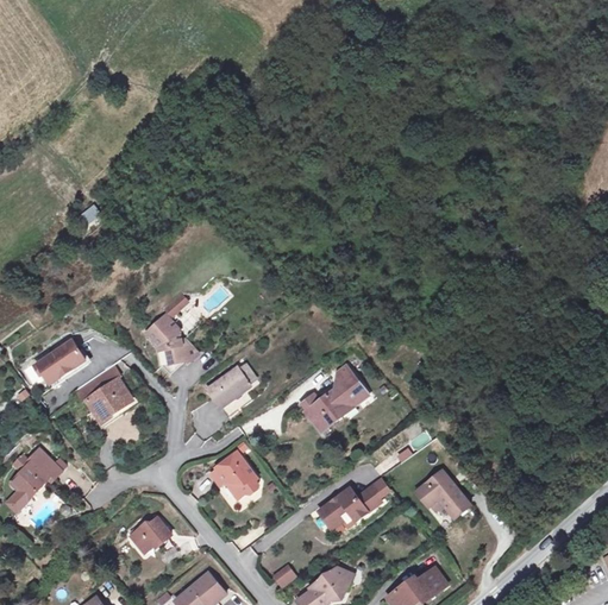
[(89,219),(101,209),(94,200),(81,209),(89,219)]
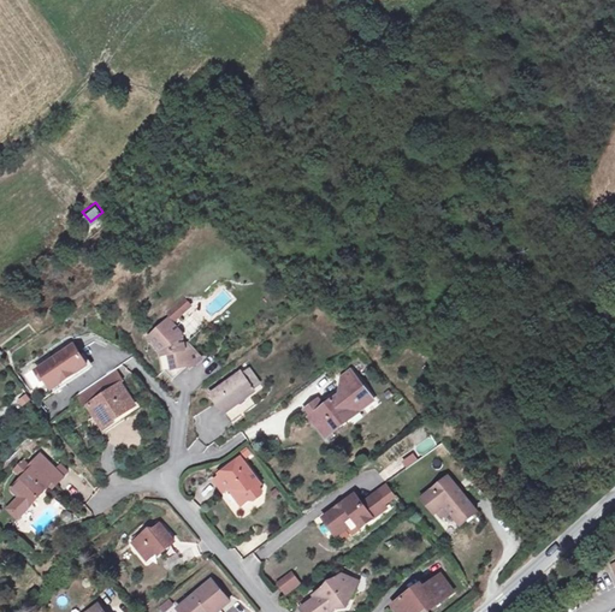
[(183,296),(176,302),(167,310),(173,318),(182,309),(189,303),(183,296)]
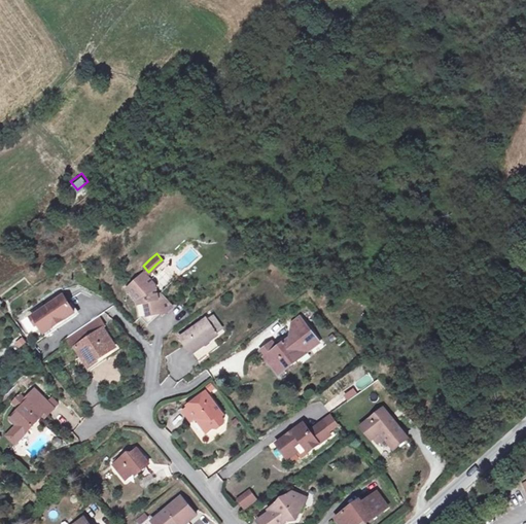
[(154,283),(143,271),(127,286),(137,298),(141,315),(161,310),(161,311),(166,310),(172,305),(159,289),(156,291),(154,283)]
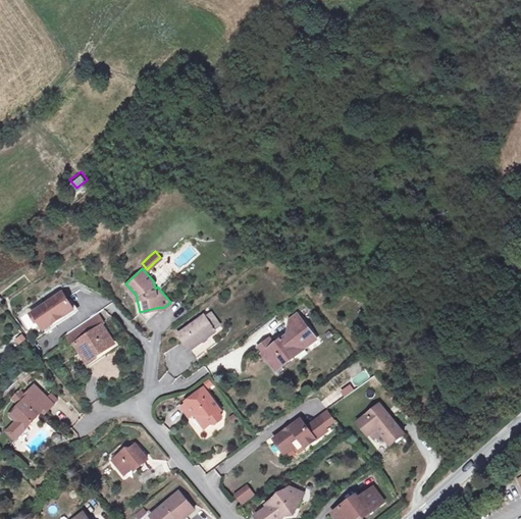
[(62,290),(33,310),(46,329),(75,310),(62,290)]
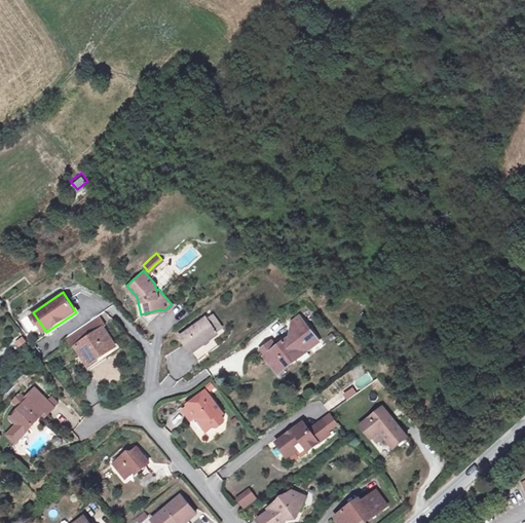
[(147,322),(160,309),(141,314),(147,322)]
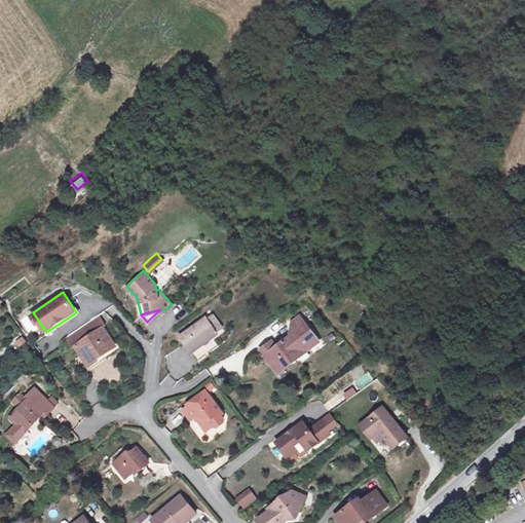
[(207,319),(215,330),(221,325),(213,313),(207,319)]
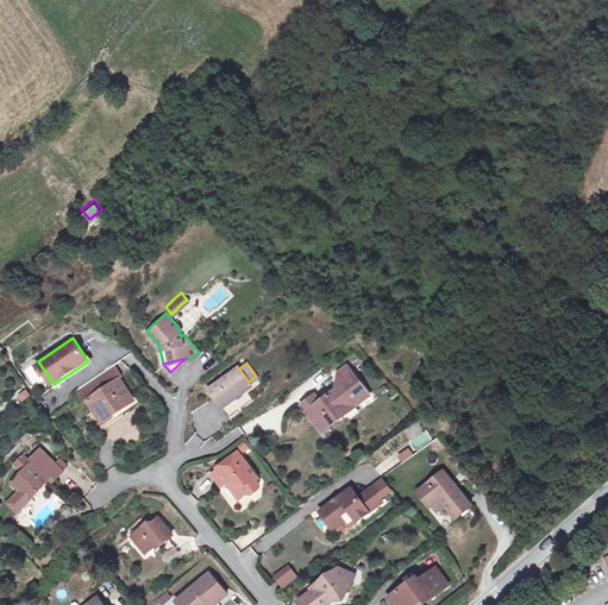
[(314,391),(300,403),(305,408),(304,414),(311,415),(323,416),(328,424),(346,410),(342,404),(349,399),(359,401),(369,392),(345,363),(337,370),(334,386),(321,397),(318,396),(314,391)]
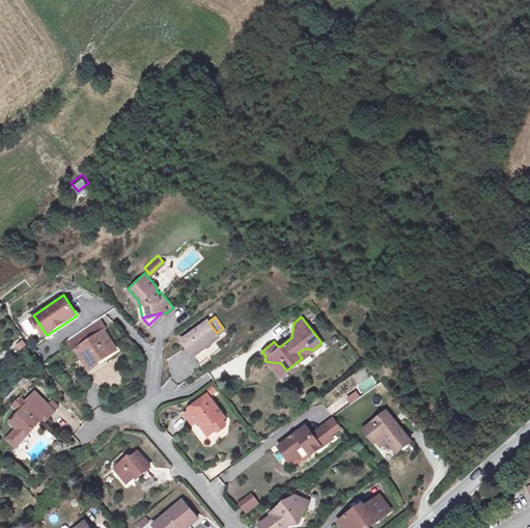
[(219,335),(217,333),(208,322),(206,318),(182,337),(193,354),(215,338),(219,335)]
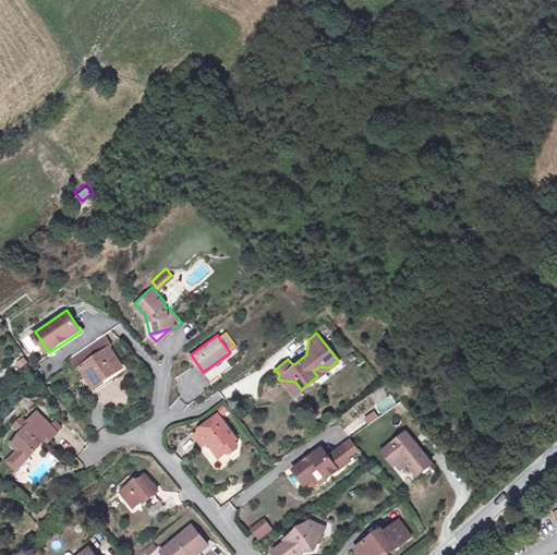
[(108,345),(79,364),(94,386),(103,379),(101,376),(121,363),(108,345)]
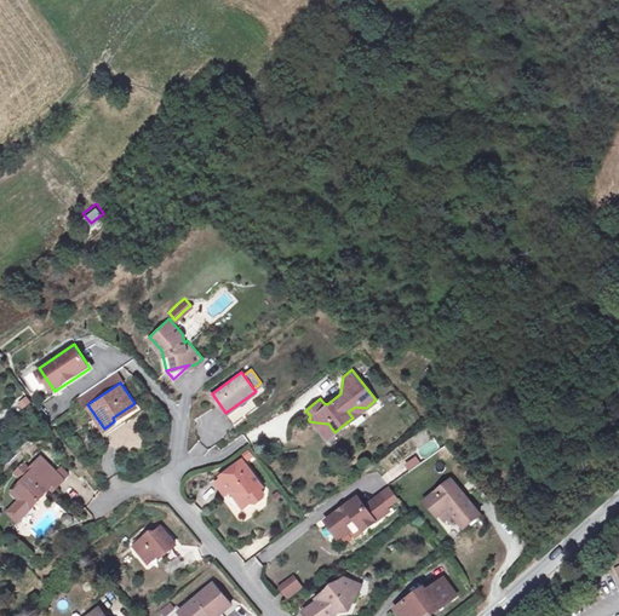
[(21,407),(30,397),(24,391),(15,399),(21,407)]
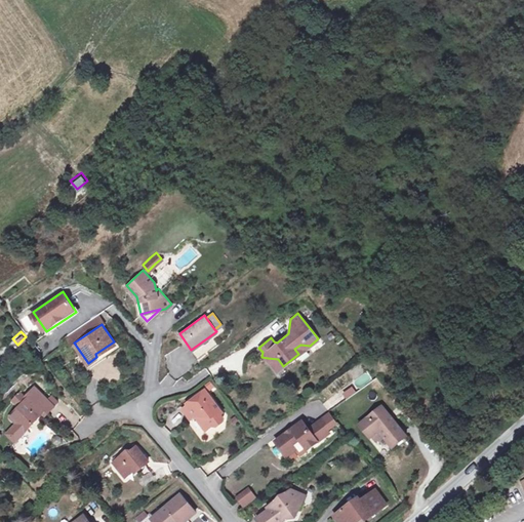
[(212,334),(191,350),(197,358),(217,343),(212,334)]
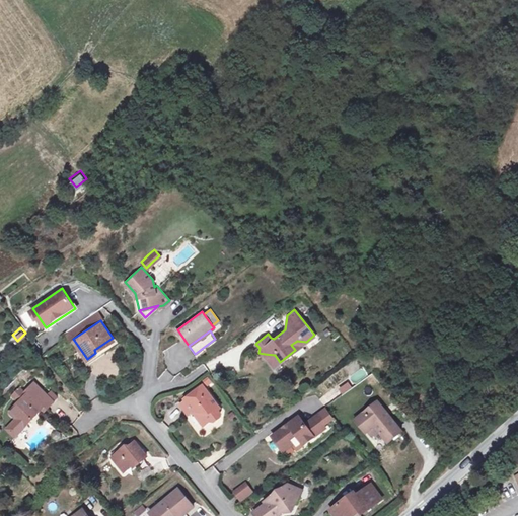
[(280,362),(275,355),(265,354),(275,367),(280,362)]
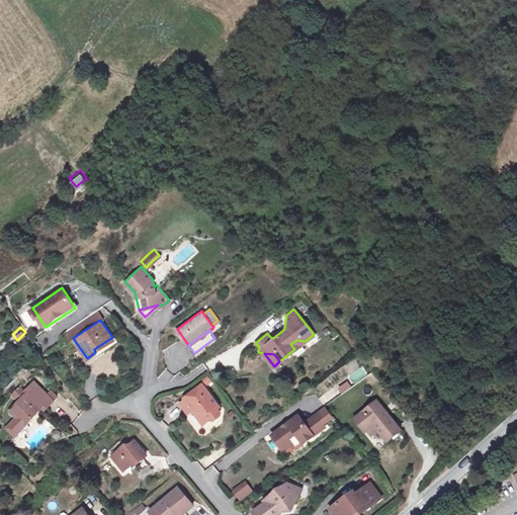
[(355,355),(342,364),(353,380),(366,371),(355,355)]
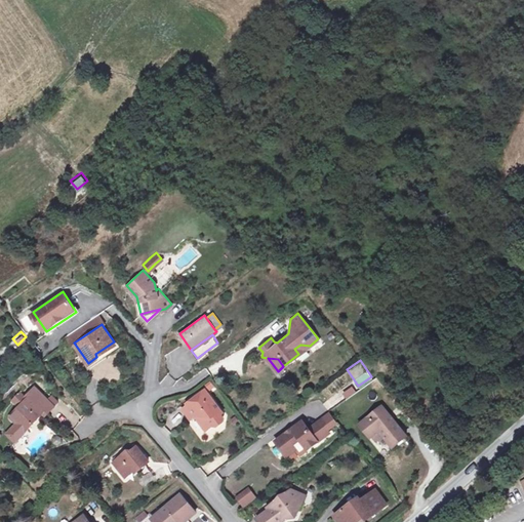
[(209,379),(204,383),(208,389),(213,385),(209,379)]
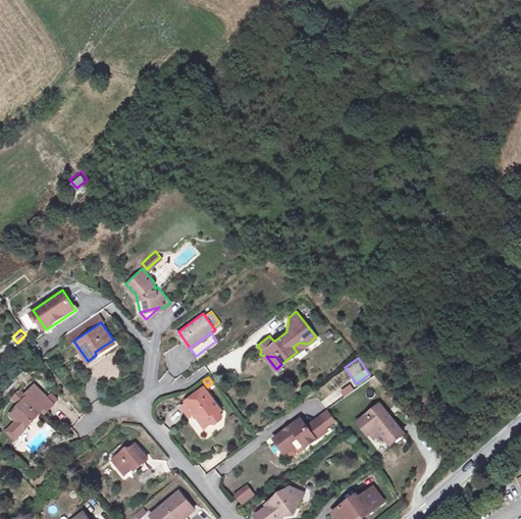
[(344,394),(354,386),(350,379),(339,386),(344,394)]
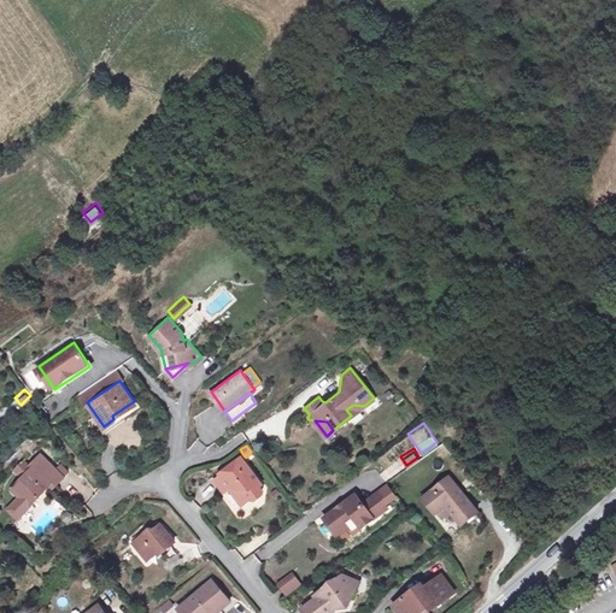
[(54,469),(39,454),(30,463),(33,464),(29,467),(22,476),(11,487),(19,495),(28,504),(51,481),(53,484),(62,476),(54,469)]
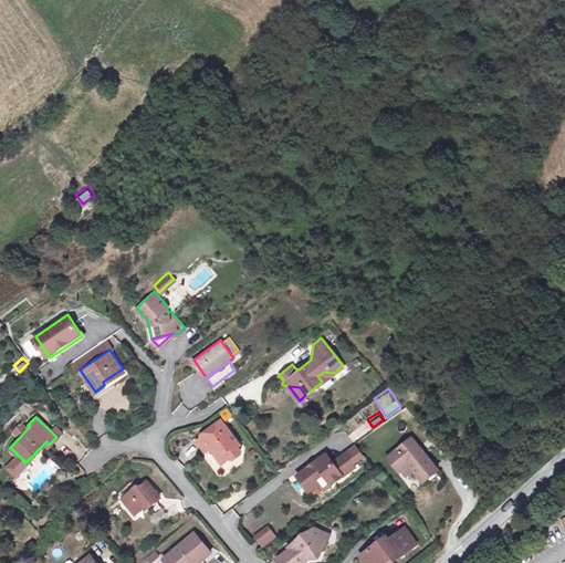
[(209,429),(196,439),(203,449),(209,446),(220,462),(228,457),(232,458),(239,452),(239,449),(237,445),(239,442),(220,418),(207,428),(209,429)]
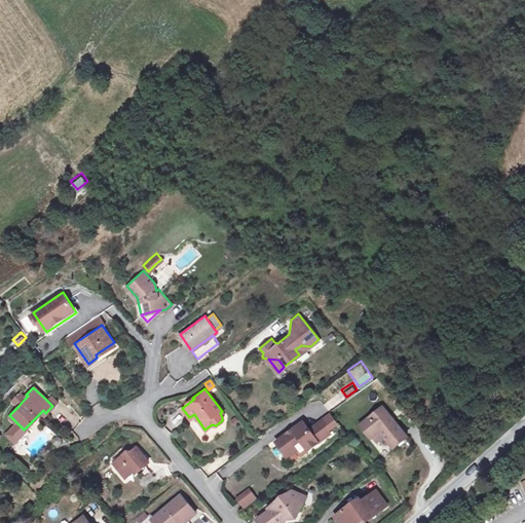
[(12,399),(19,406),(25,399),(19,393),(12,399)]
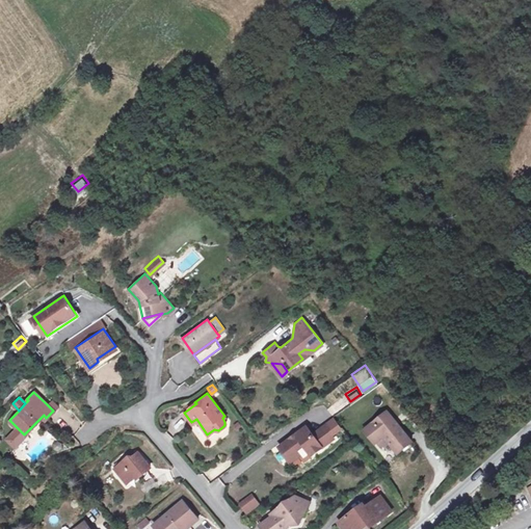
[(51,400),(47,404),(53,411),(57,406),(51,400)]
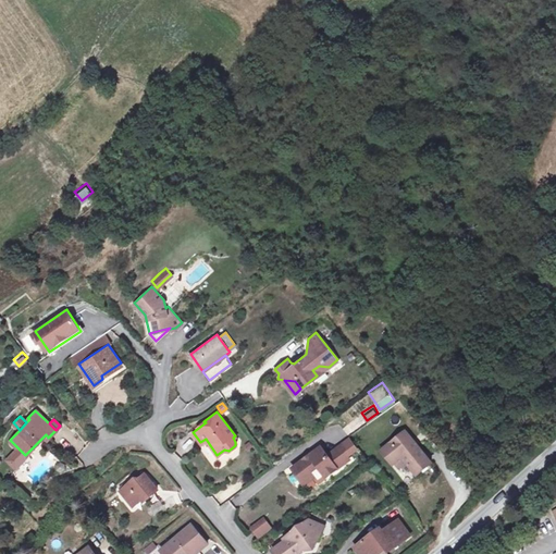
[(402,454),(407,460),(417,472),(431,460),(404,429),(382,447),(393,462),(402,454)]
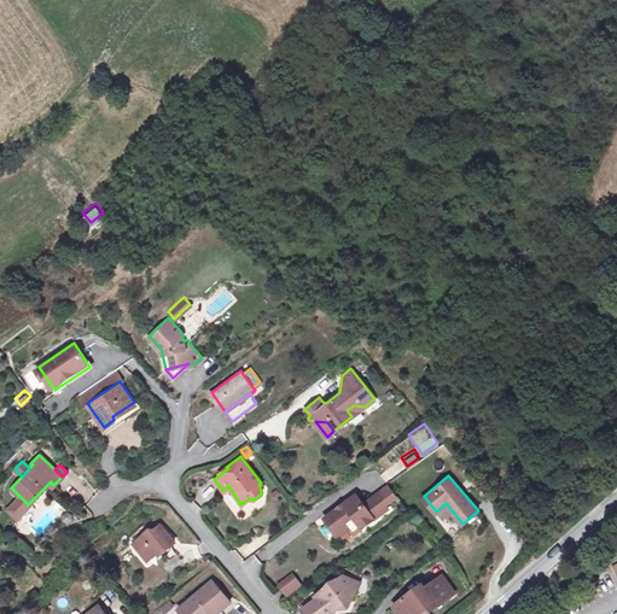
[(388,483),(376,492),(386,507),(399,497),(388,483)]
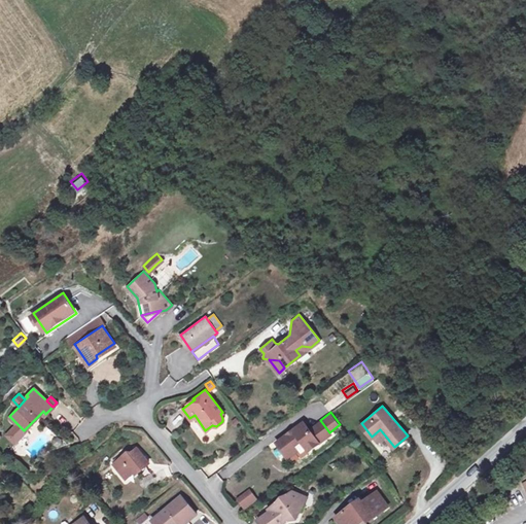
[(303,420),(276,441),(286,454),(296,446),(295,444),(300,442),(304,441),(306,444),(309,448),(329,432),(320,420),(309,428),(303,420)]
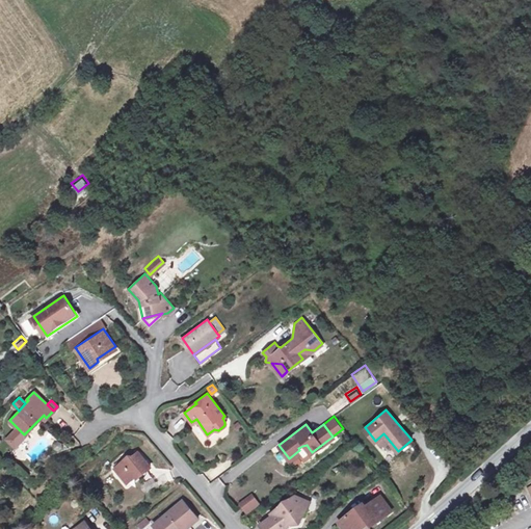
[(17,427),(7,438),(15,445),(24,434),(17,427)]
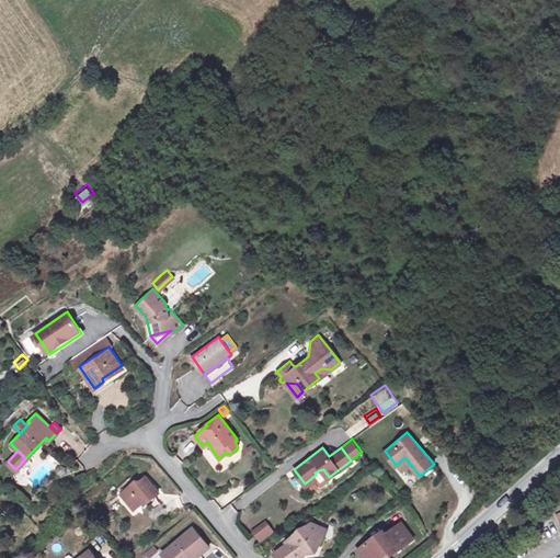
[(410,464),(404,457),(396,465),(401,470),(410,464)]
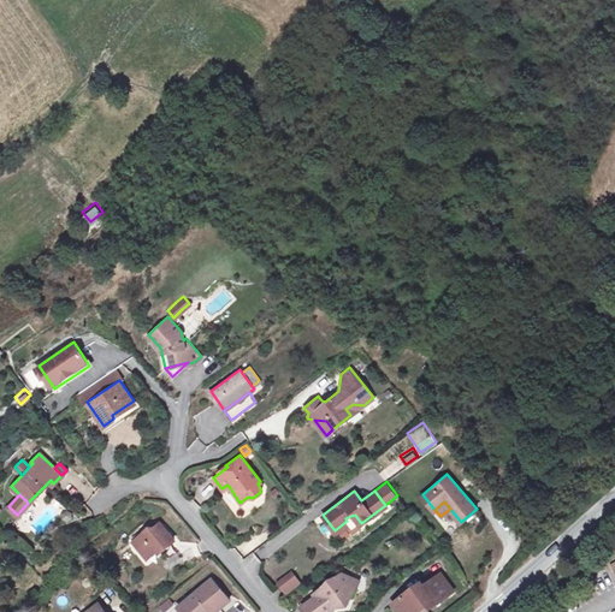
[(337,534),(358,518),(355,515),(350,516),(346,518),(347,521),(335,530),(337,534)]
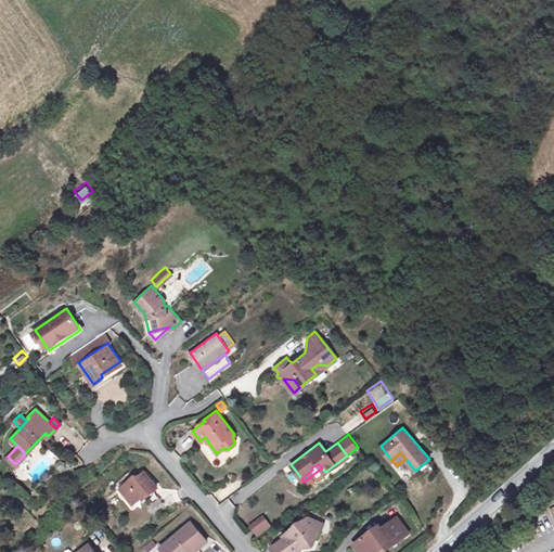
[(133,474),(118,487),(131,502),(146,490),(149,492),(156,486),(143,471),(136,476),(133,474)]
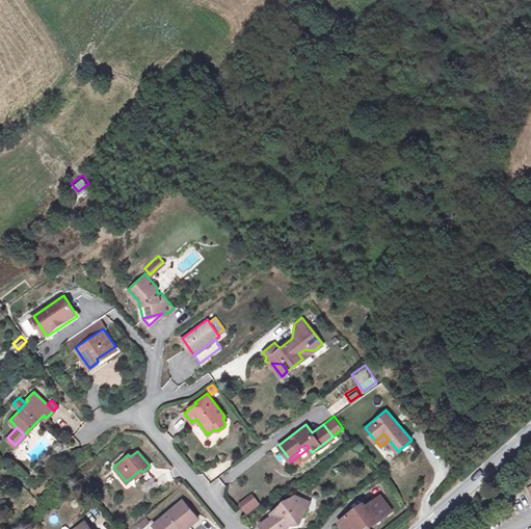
[(271,513),(259,524),(263,528),(282,528),(290,524),(299,522),(306,508),(301,502),(303,497),(294,494),(284,502),(285,504),(282,506),(279,506),(270,512),(271,513)]
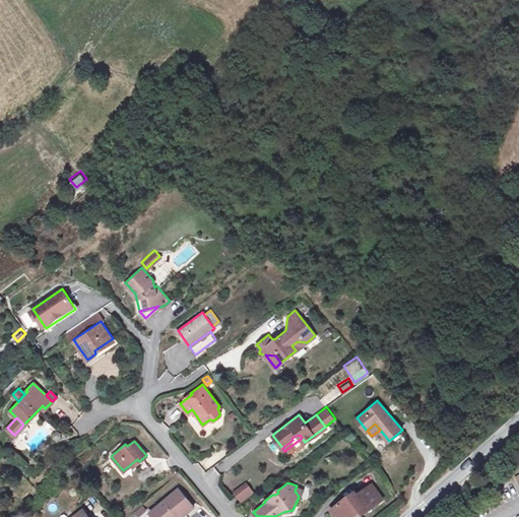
[(371,482),(366,486),(377,501),(382,497),(371,482)]
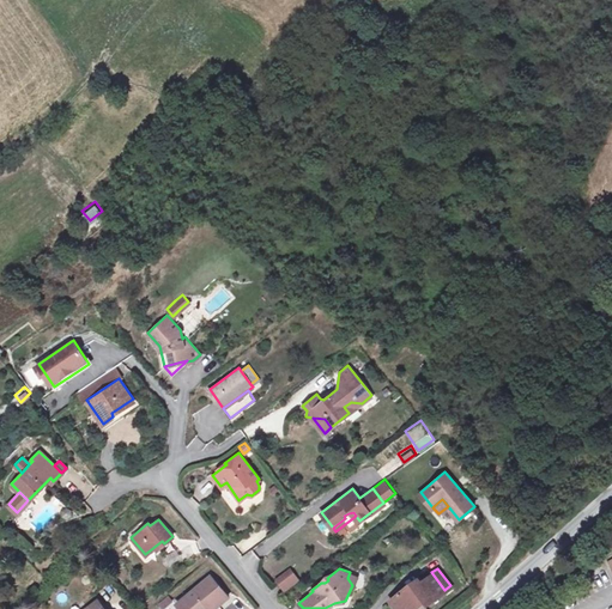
[(289,570),(277,578),(284,588),(296,579),(289,570)]
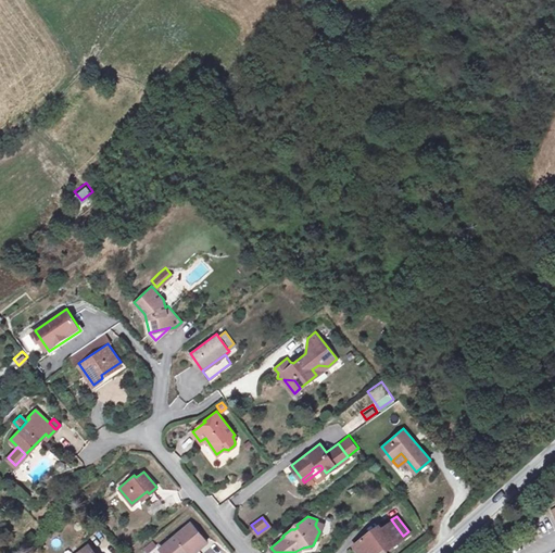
[(380,528),(378,525),(354,542),(362,552),(374,552),(390,541),(392,543),(403,536),(391,519),(380,528)]
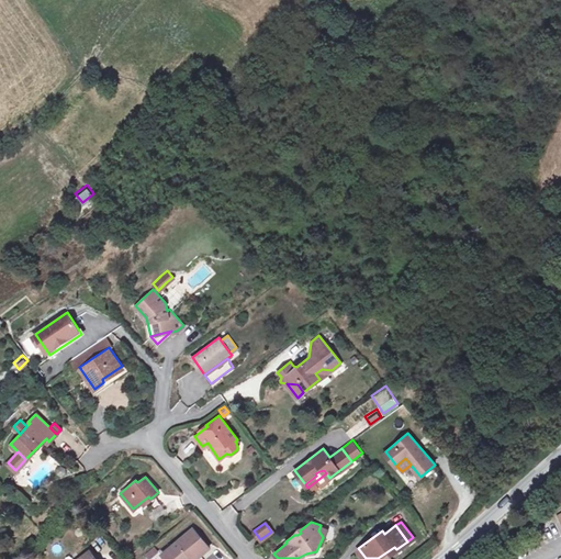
[(209,547),(192,527),(161,554),(166,558),(189,558),(192,557),(194,558),(209,547)]
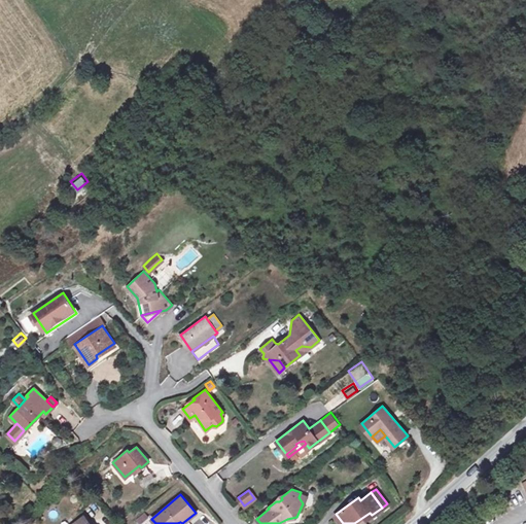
[(91,523),(83,515),(71,523),(91,523)]
